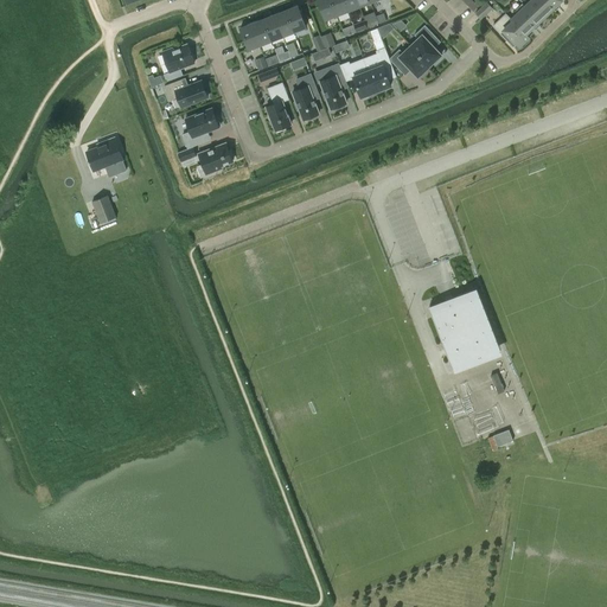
[(337,16),(331,0),(317,0),(325,20),(337,16)]
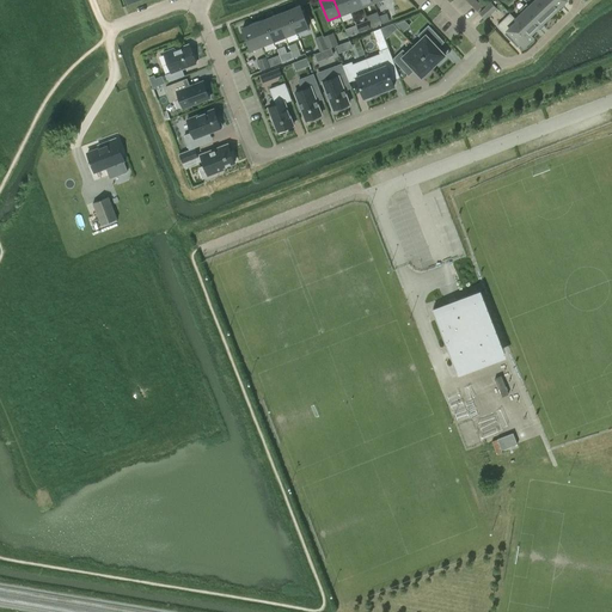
[(347,0),(334,0),(340,16),(352,11),(347,0)]
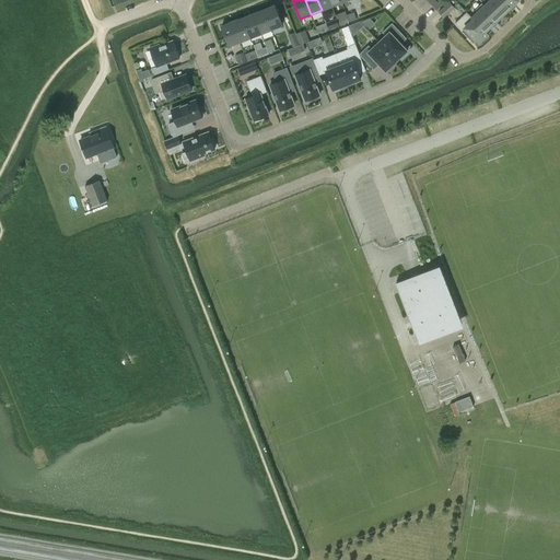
[(329,0),(317,0),(322,10),(331,6),(329,0)]
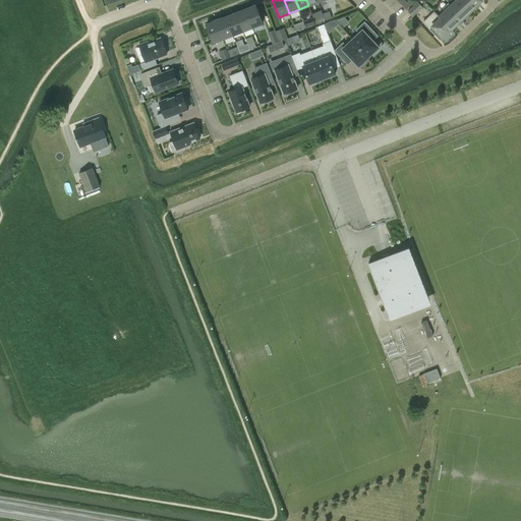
[(397,0),(406,9),(410,5),(404,0),(397,0)]
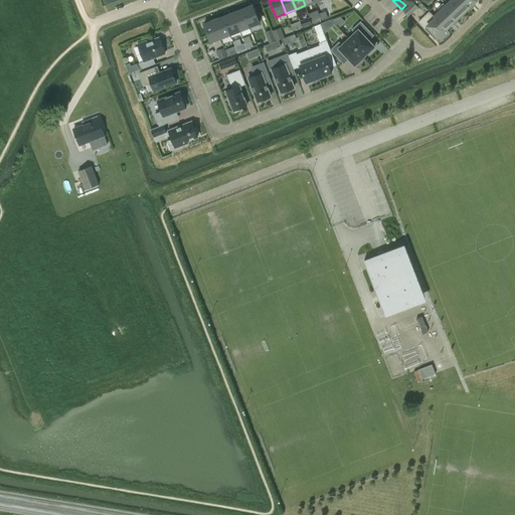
[(451,0),(434,16),(430,11),(418,22),(424,28),(427,26),(433,31),(430,34),(436,40),(439,37),(441,40),(449,31),(447,29),(453,23),(455,25),(459,21),(457,19),(470,7),(471,9),(475,5),(473,4),(477,0),(476,0),(451,0)]
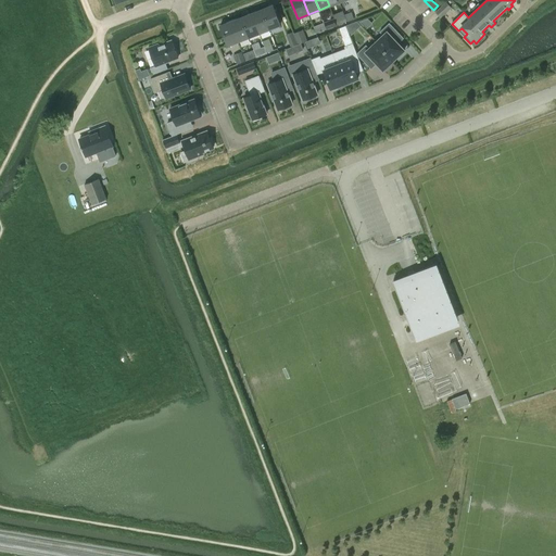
[(436,12),(440,17),(451,8),(446,2),(436,12)]
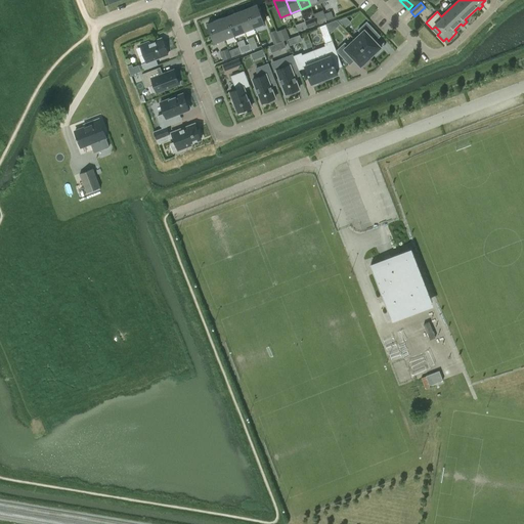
[(257,5),(247,9),(254,28),(264,24),(257,5)]
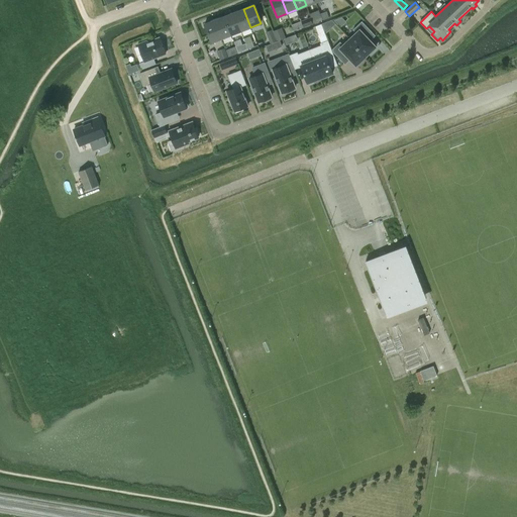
[(243,9),(234,12),(241,31),(250,27),(243,9)]
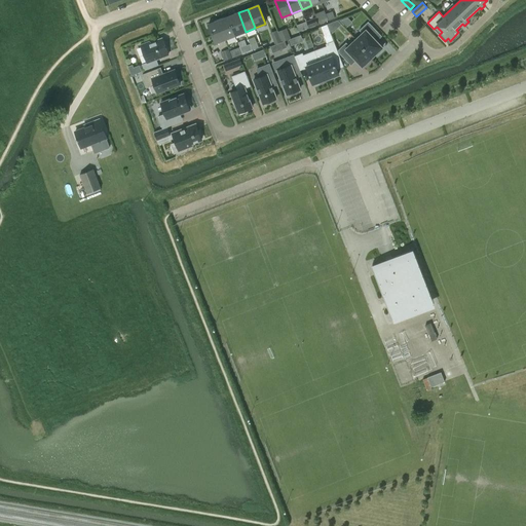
[(326,13),(327,14),(329,20),(338,15),(336,9),(326,13)]
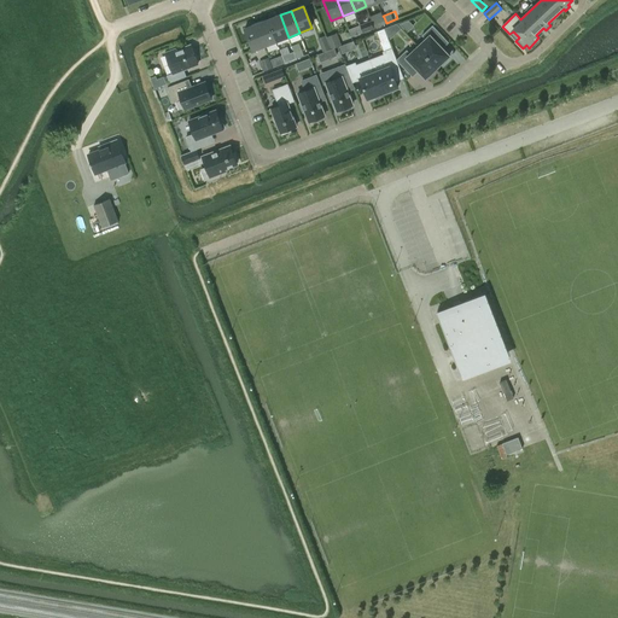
[(386,24),(384,17),(383,16),(382,12),(369,16),(372,21),(374,28),(379,27),(386,24)]
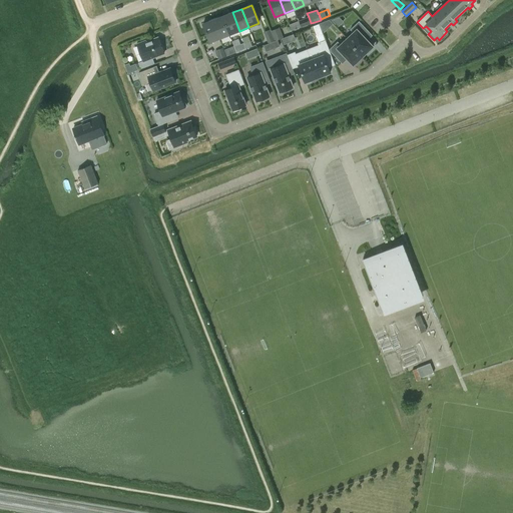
[(232,12),(222,16),(229,34),(239,31),(232,12)]
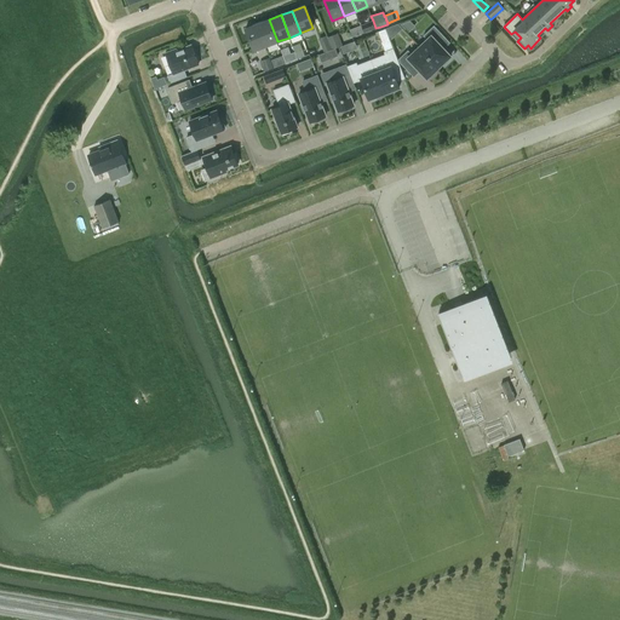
[(269,19),(258,24),(267,46),(277,41),(269,19)]
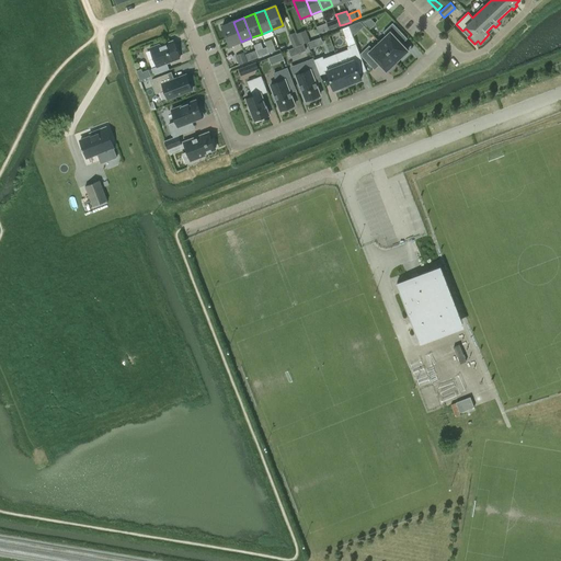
[(336,19),(327,23),(330,30),(340,25),(336,19)]
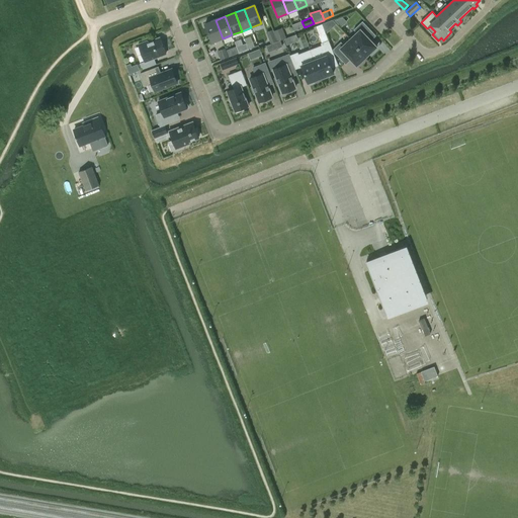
[(216,20),(205,24),(212,42),(223,38),(216,20)]
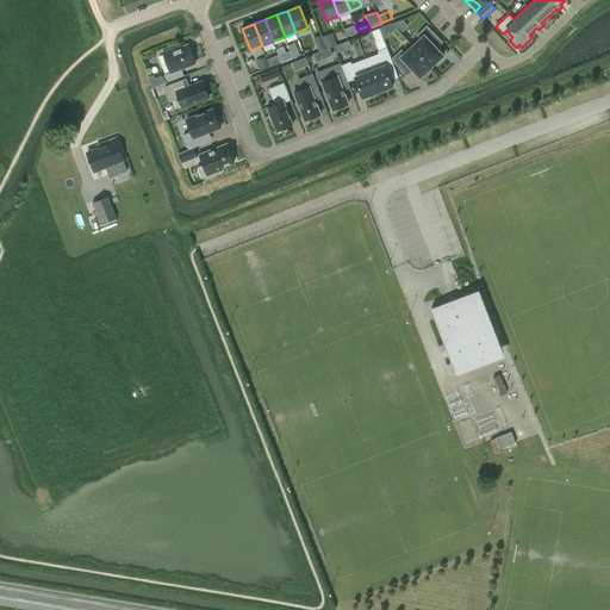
[(359,32),(355,25),(344,29),(347,37),(359,32)]
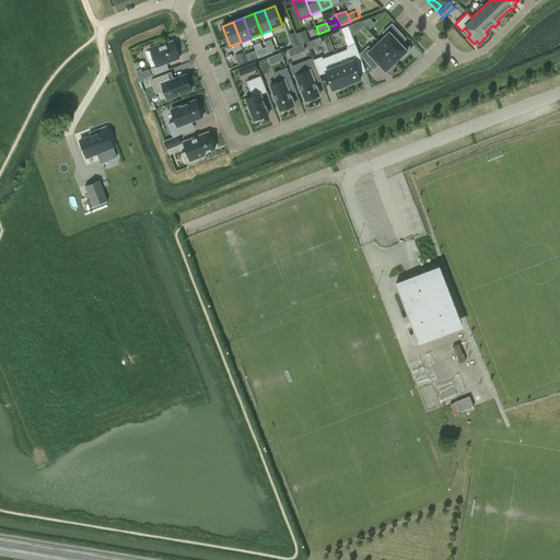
[(383,43),(398,59),(400,57),(401,58),(407,54),(406,53),(407,50),(398,41),(404,36),(393,24),(383,33),(388,37),(383,43)]
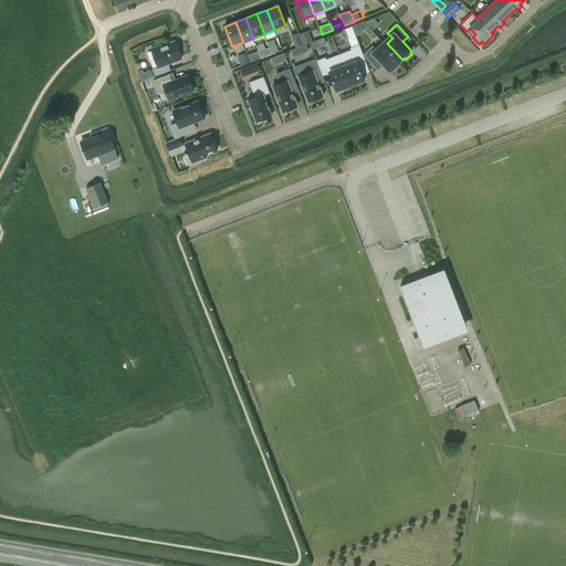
[(346,29),(349,38),(356,35),(353,27),(346,29)]
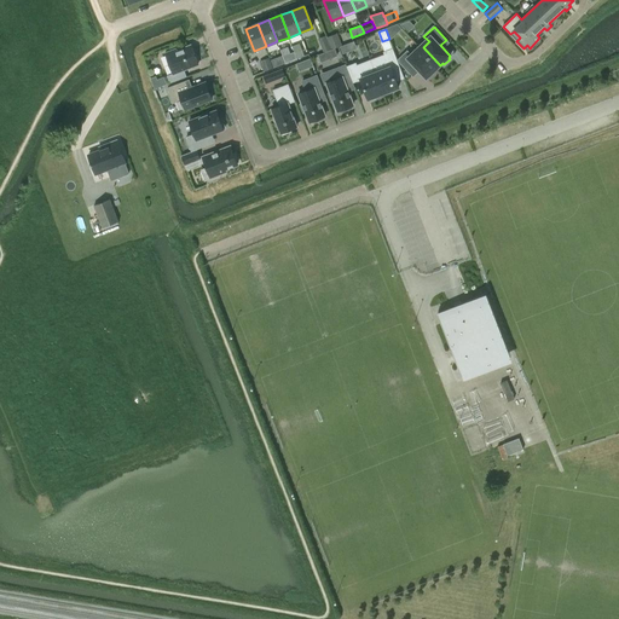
[(330,42),(333,48),(335,48),(341,46),(342,45),(339,39),(330,42)]
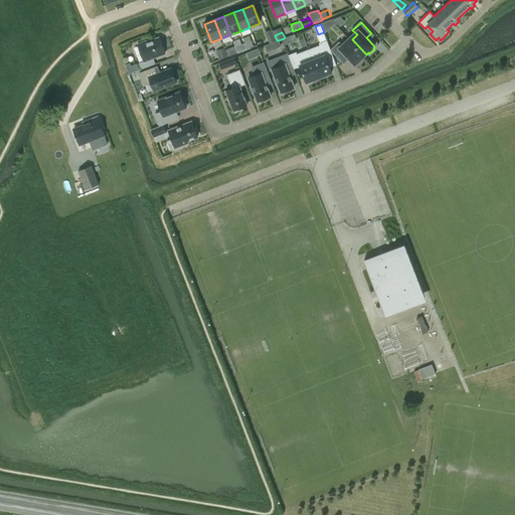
[(247,48),(253,46),(249,35),(242,38),(247,48)]
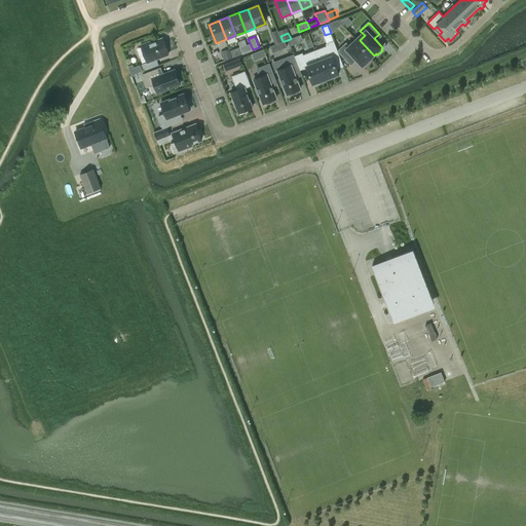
[(272,39),(275,44),(277,43),(282,42),(279,36),(272,39)]
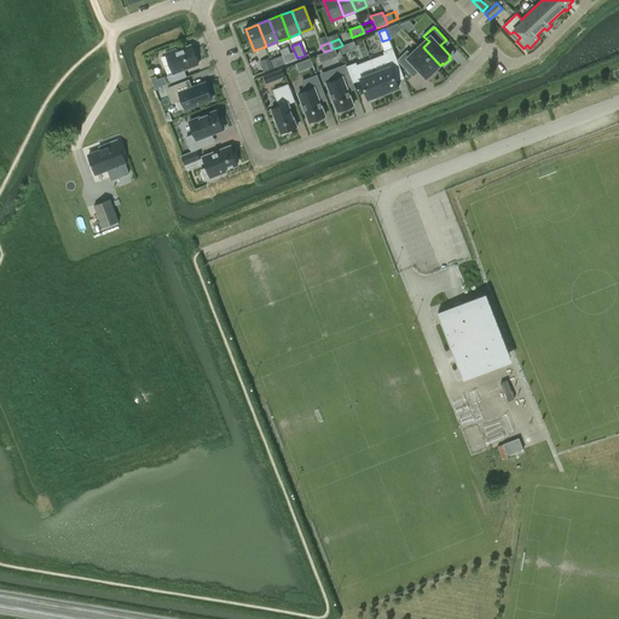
[(166,52),(172,69),(173,74),(167,76),(171,84),(184,77),(181,71),(198,64),(191,45),(177,51),(175,48),(166,52)]
